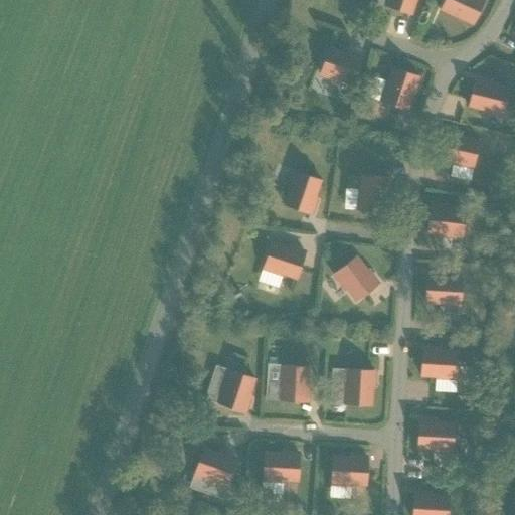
[(415,0),(384,0),(384,2),(386,3),(385,6),(411,15),(415,0)]
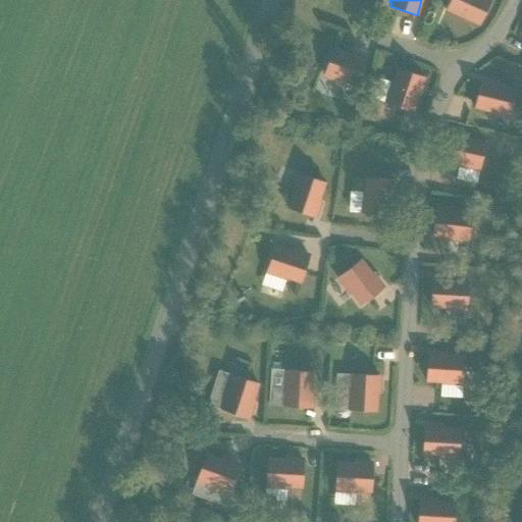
[(450,0),(446,11),(478,27),(489,0),(450,0)]
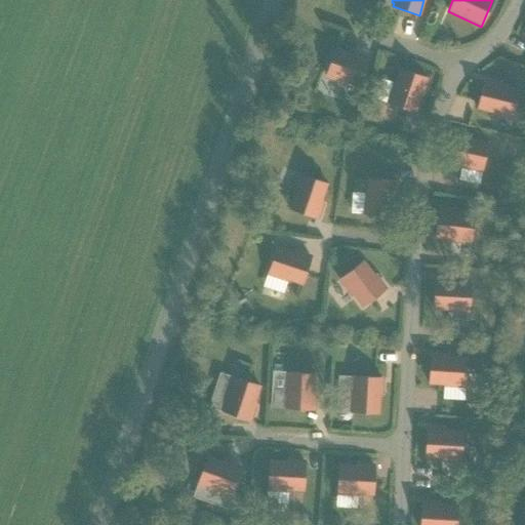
[(359,87),(368,61),(334,49),(326,76),(329,77),(328,79),(345,84),(345,82),(359,87)]
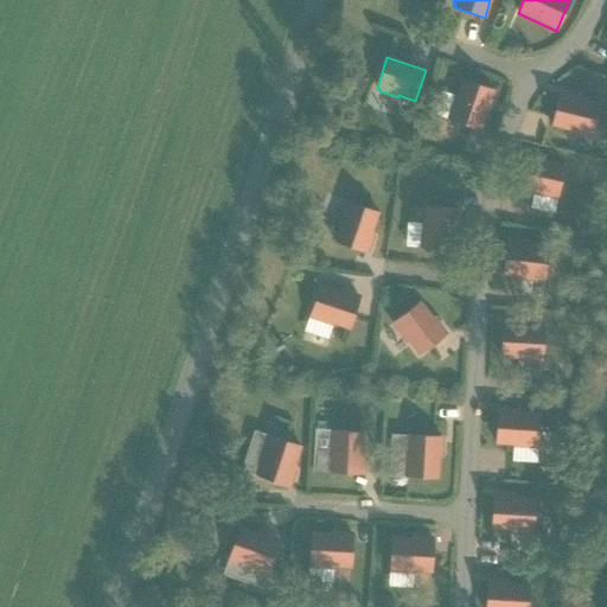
[(449,120),(480,131),(493,91),(462,81),(457,97),(454,97),(448,115),(451,116),(449,120)]
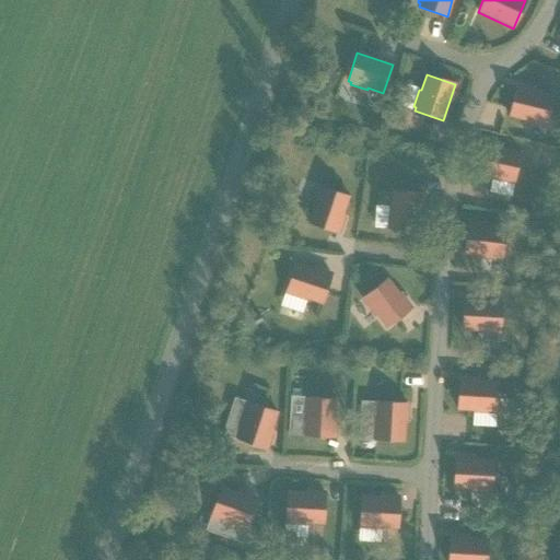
[(546,125),(552,96),(516,88),(509,117),(525,120),(524,123),(541,127),(541,125),(546,125)]
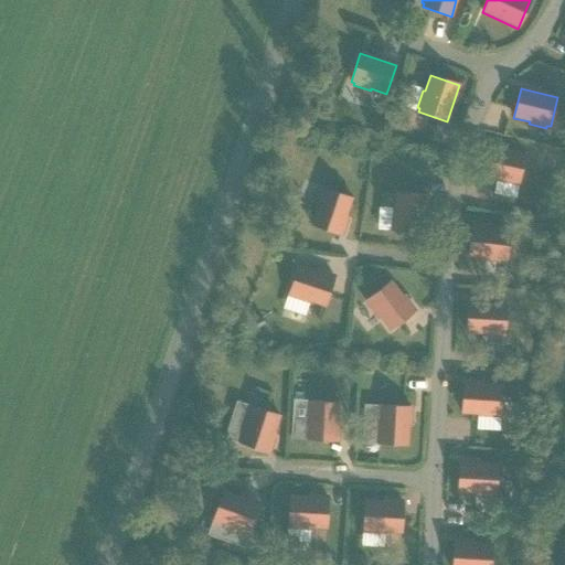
[(518,184),(524,155),(488,146),(481,176),(497,179),(497,181),(514,185),(514,183),(518,184)]
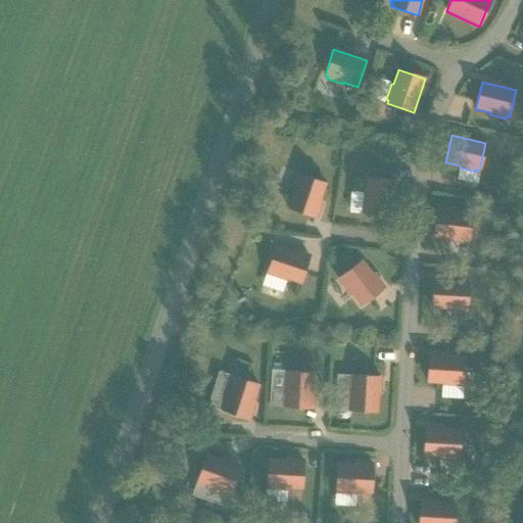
[(293,194),(288,208),(315,218),(326,184),(299,175),(298,179),(296,178),(291,193),(293,194)]
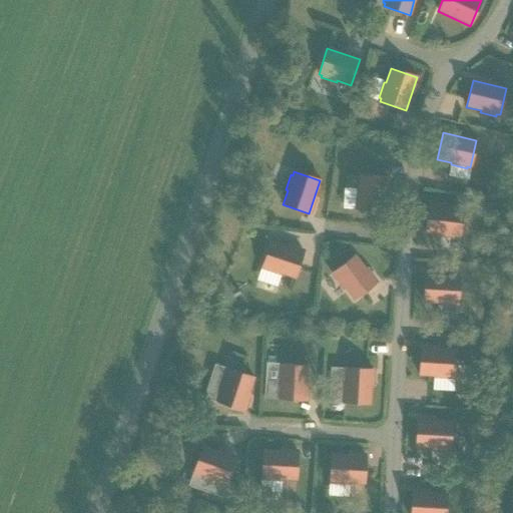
[(357,205),(356,209),(384,212),(387,177),(360,175),(358,190),(356,189),(355,205),(357,205)]
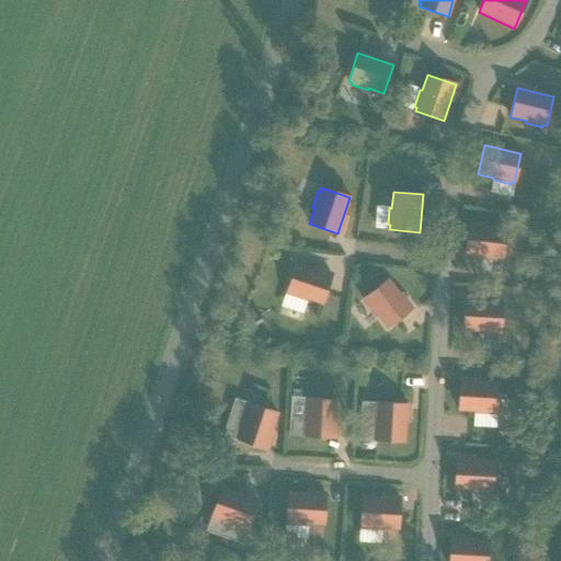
[(506,229),(468,224),(465,254),(481,256),(481,259),(497,261),(499,259),(502,259),(506,229)]
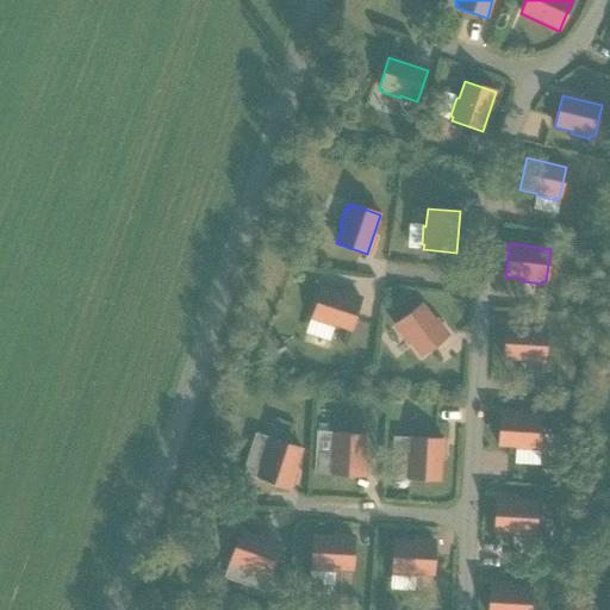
[(334,325),(350,331),(361,300),(322,287),(311,318),(315,319),(315,322),(332,328),(334,325)]
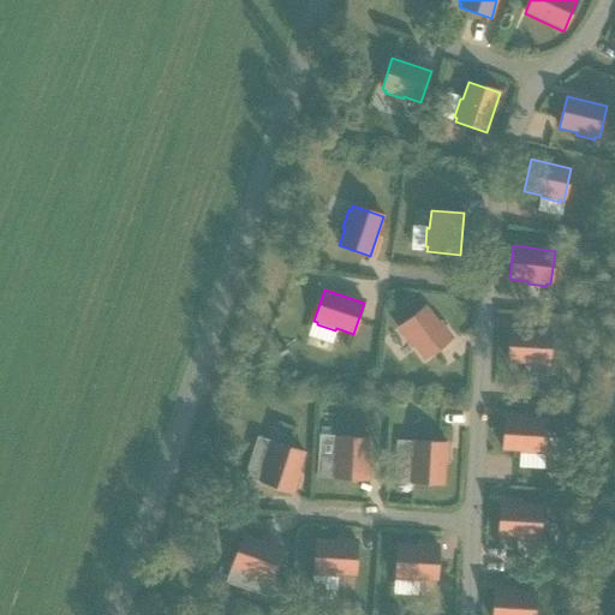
[(424,360),(451,340),(425,308),(399,327),(401,330),(399,332),(411,347),(413,346),(424,360)]
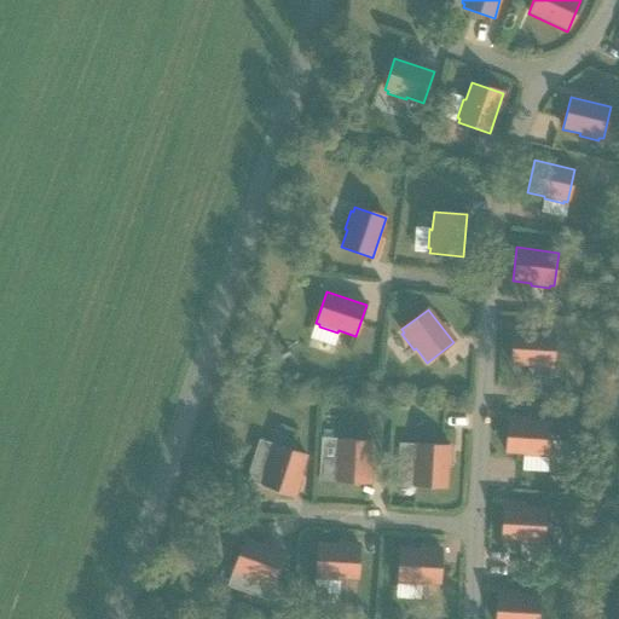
[(553,368),(554,334),(513,331),(510,365),(528,366),(528,369),(548,370),(548,368),(553,368)]
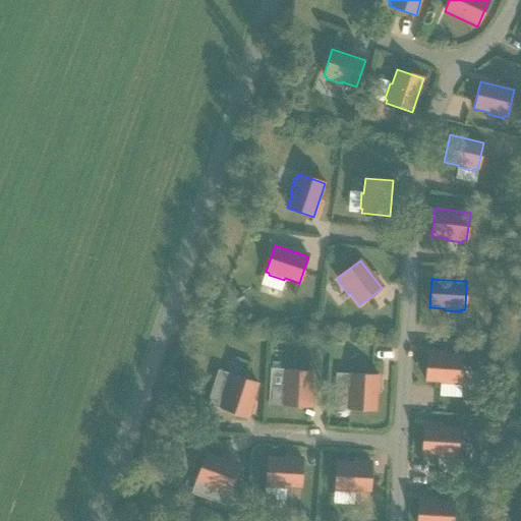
[(462,355),(427,353),(425,382),(441,383),(441,385),(457,386),(457,384),(460,384),(462,355)]
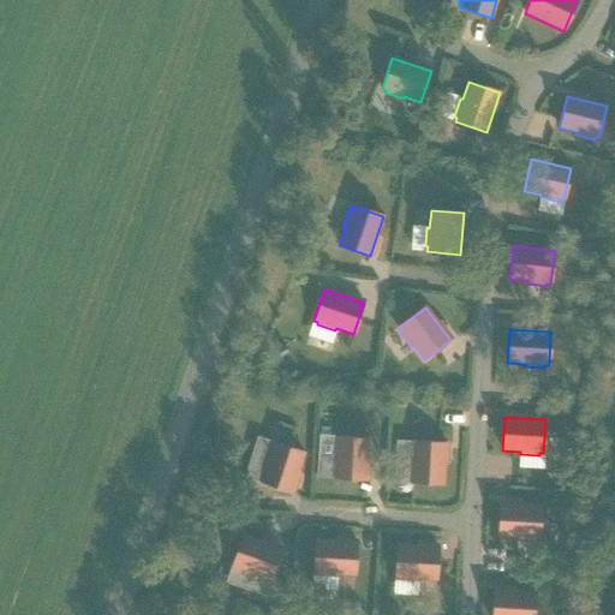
[(334,475),(333,478),(366,481),(369,439),(335,437),(335,455),(333,455),(332,475),(334,475)]
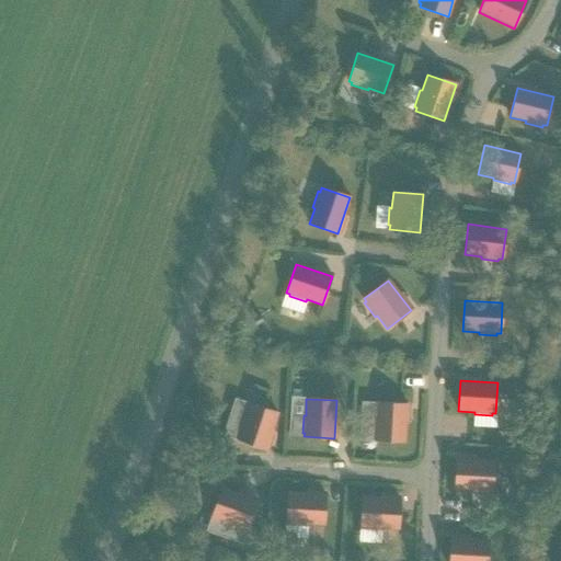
[(373,402),(362,402),(361,414),(371,414),(373,402)]
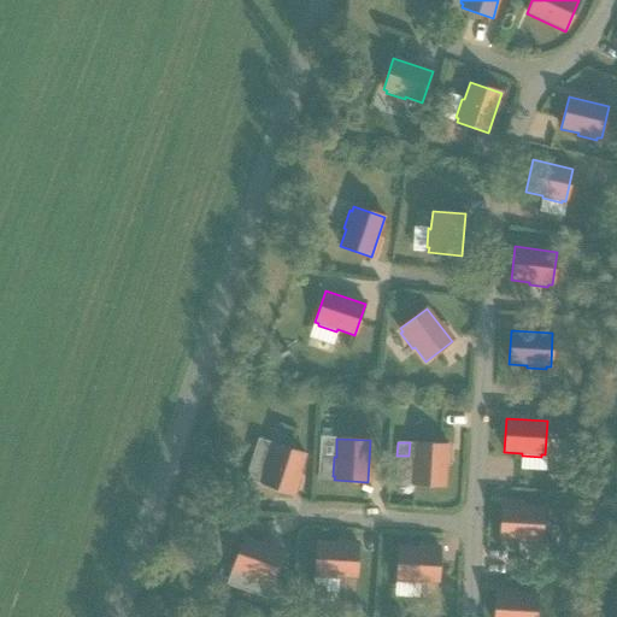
[(445,487),(447,445),(415,442),(413,460),(411,460),(410,480),(412,480),(412,485),(445,487)]
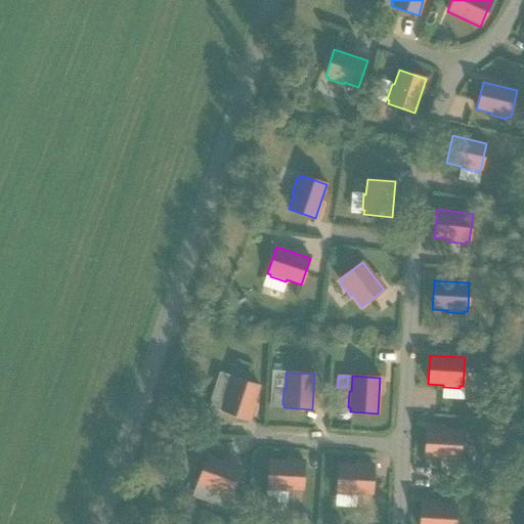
[(226,396),(221,411),(249,420),(259,386),(232,378),(231,381),(229,380),(224,396),(226,396)]
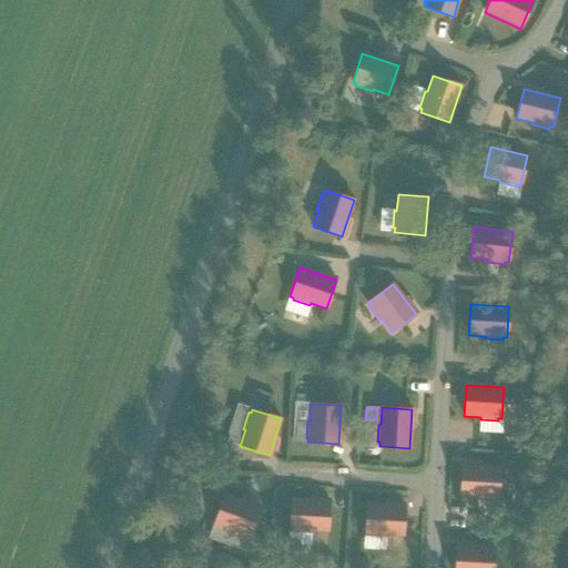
[(293,440),(304,442),(305,429),(294,428),(293,440)]
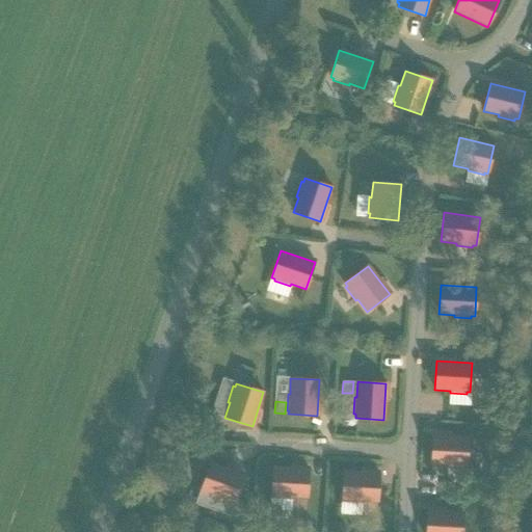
[(212,413),(221,416),(224,405),(215,402),(212,413)]
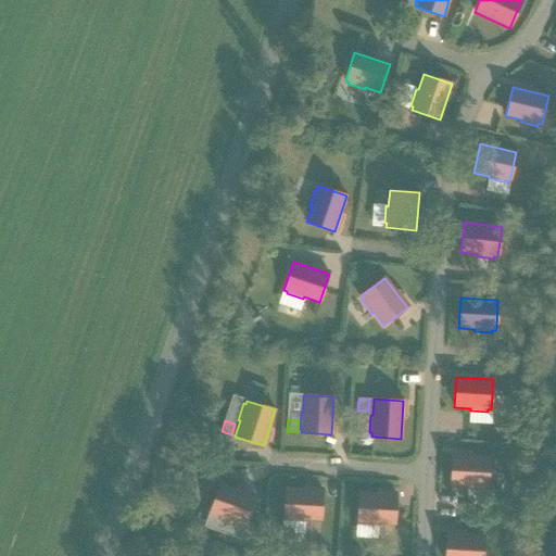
[(489,457),(452,455),(450,484),(466,485),(466,488),(483,489),(483,487),(488,487),(489,457)]
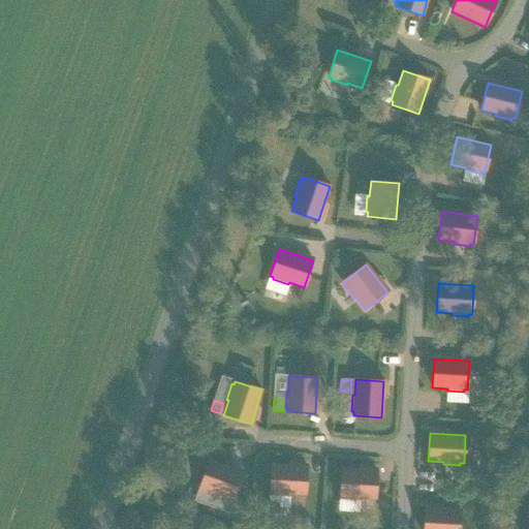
[(242,472),(209,461),(199,488),(203,489),(201,491),(218,496),(218,494),(232,499),(242,472)]
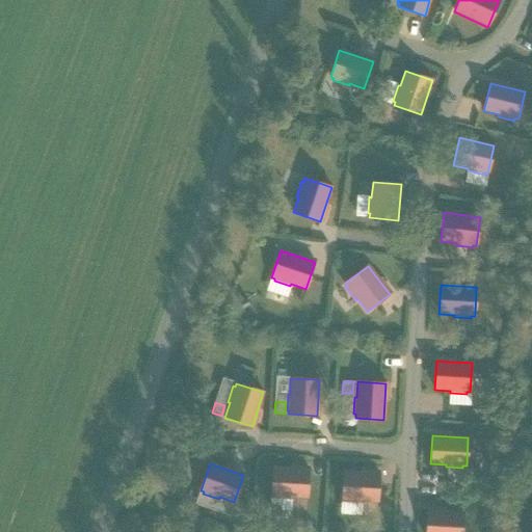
[(307,498),(309,470),(272,468),(271,496),(274,496),(274,498),(291,499),(291,497),(307,498)]
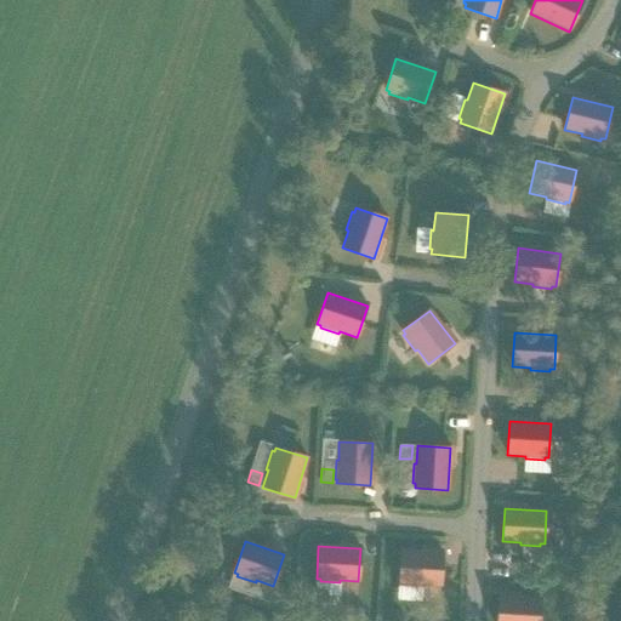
[(422,585),(440,586),(443,553),(400,551),(399,584),(403,584),(403,586),(422,587),(422,585)]
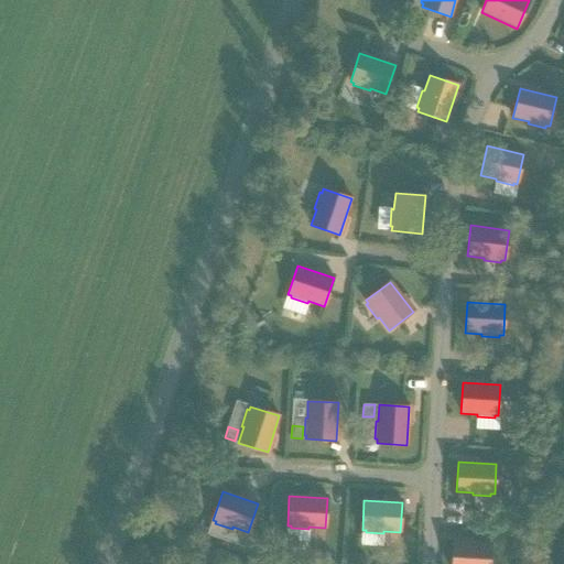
[(247,537),(235,533),(231,543),(243,548),(247,537)]
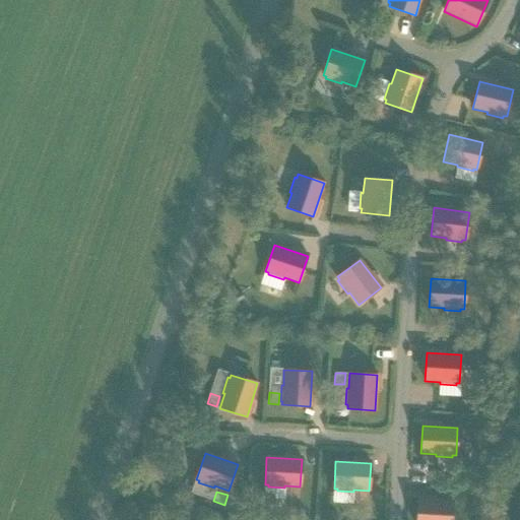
[(451,519),(453,501),(417,499),(415,519),(451,519)]
